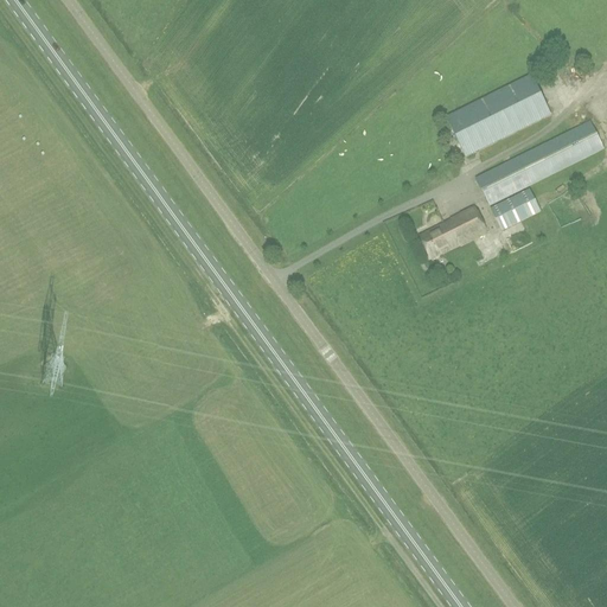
[(466,158),(551,116),(532,76),(447,119),(466,158)]
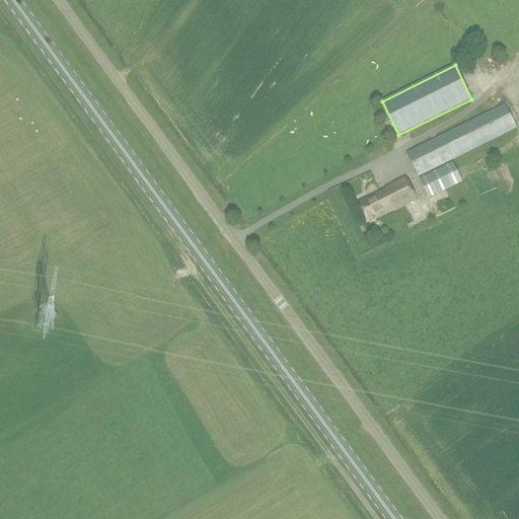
[(419,176),(516,129),(505,105),(408,153),(419,176)]
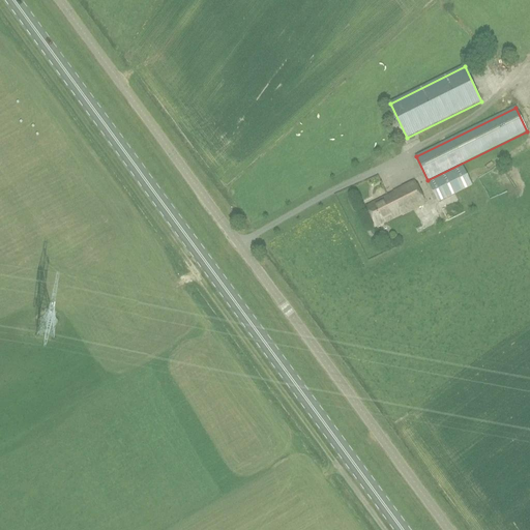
[(438,203),(473,186),(463,166),(428,182),(438,203)]
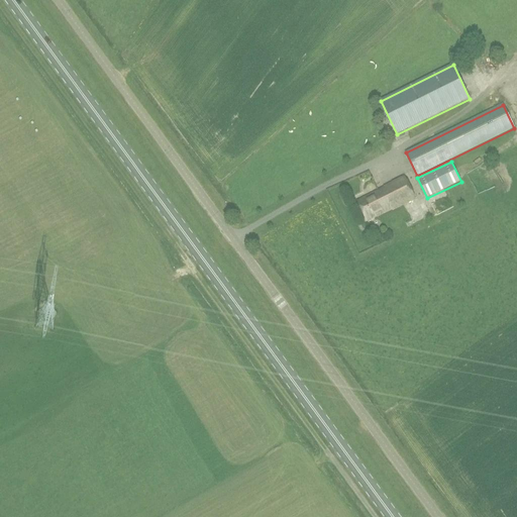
[(377,185),(391,180),(388,174),(375,178),(377,185)]
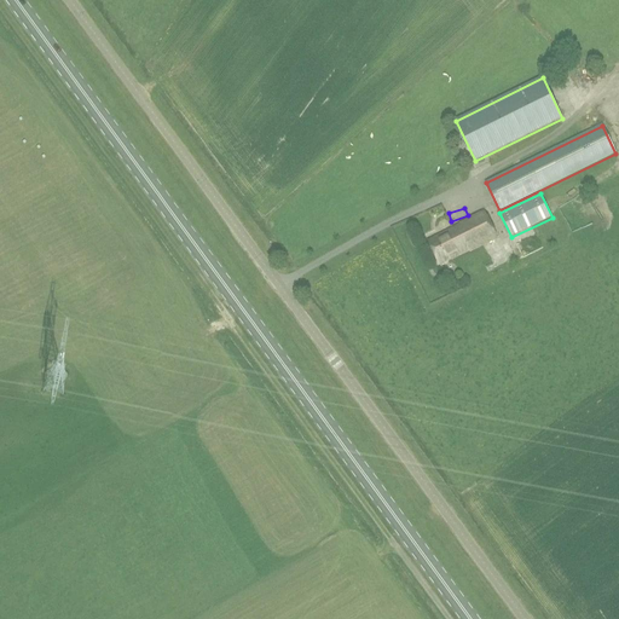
[(469,252),(497,238),(484,212),(458,224),(460,226),(427,242),(438,266),(469,252)]
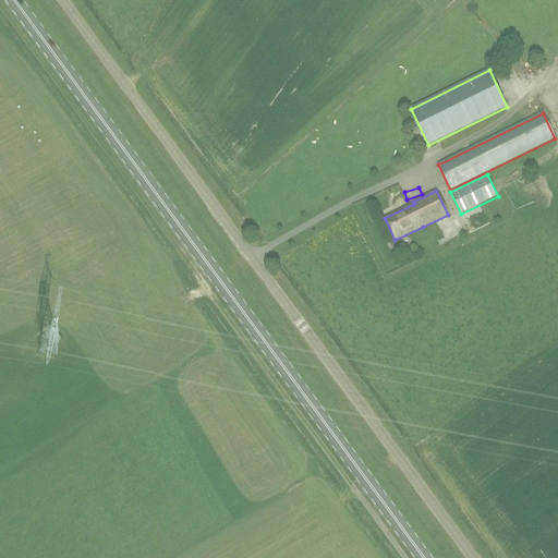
[(460,227),(464,233),(469,231),(465,223),(460,227)]
